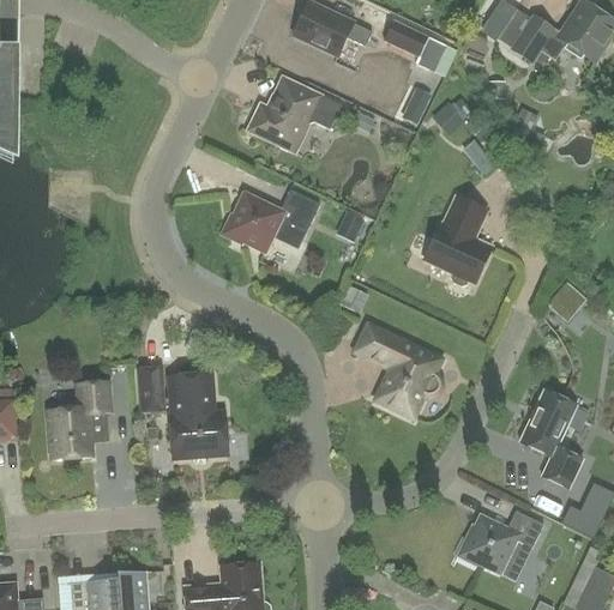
[(308,1),(294,34),(338,55),(347,36),(365,46),(372,31),(308,1)]
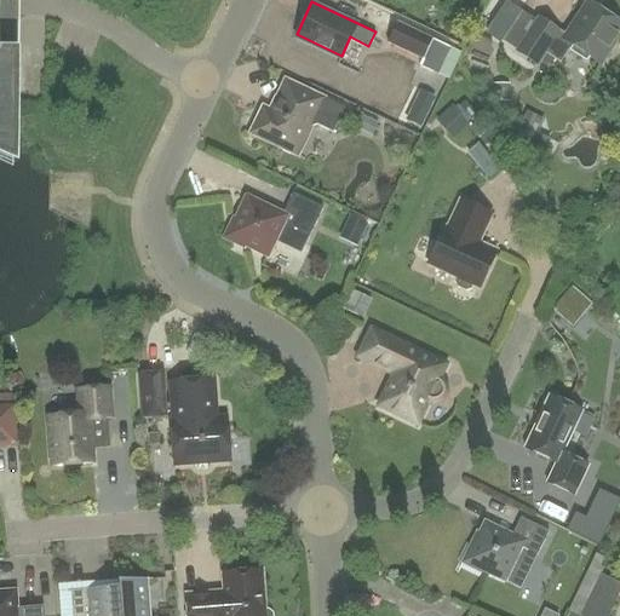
[(596,62),(619,27),(619,24),(589,3),(564,36),(539,18),(517,49),(534,61),(541,50),(557,61),(569,44),(596,62)]
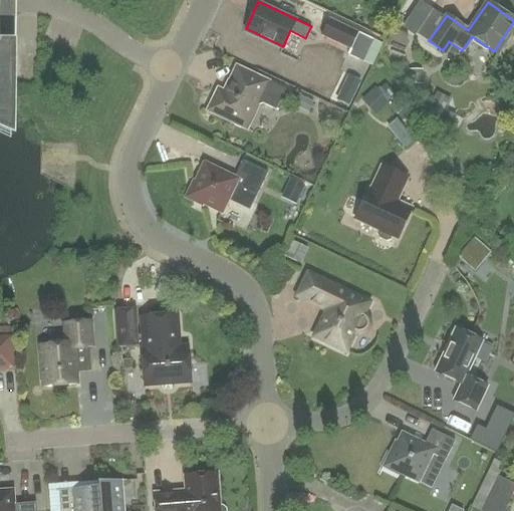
[(351,47),(359,29),(330,16),(322,33),(351,47)]
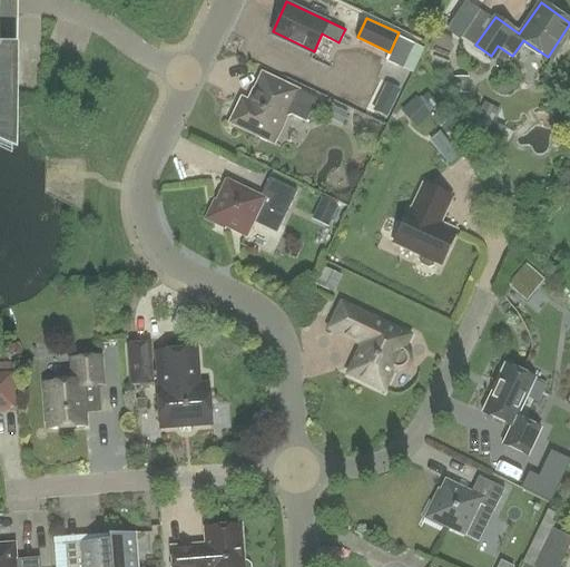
[(424,46),(415,41),(399,32),(390,52),(386,58),(413,70),(424,46)]
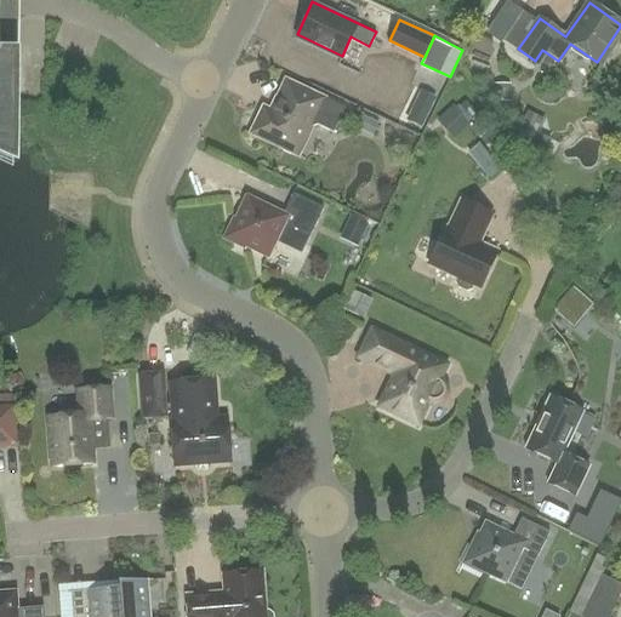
[(0,137),(15,138),(16,38),(0,36),(0,137)]
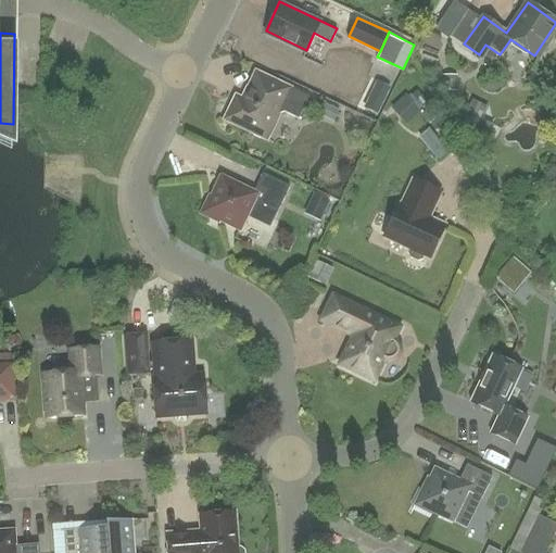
[(299,116),(308,95),(256,70),(243,97),(236,93),(225,117),(254,132),(253,133),(261,137),(262,135),(267,137),(280,111),(285,110),(299,116)]
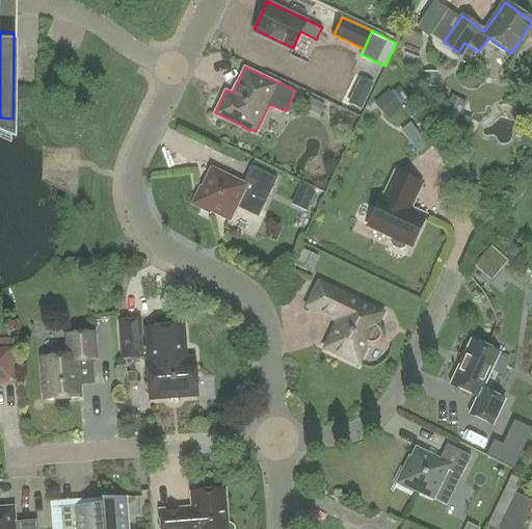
[(356,70),(346,96),(368,104),(378,78),(356,70)]
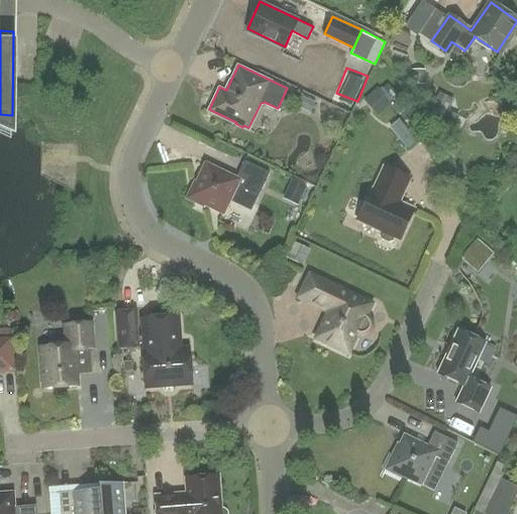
[(392,102),(378,86),(364,98),(378,114),(392,102)]
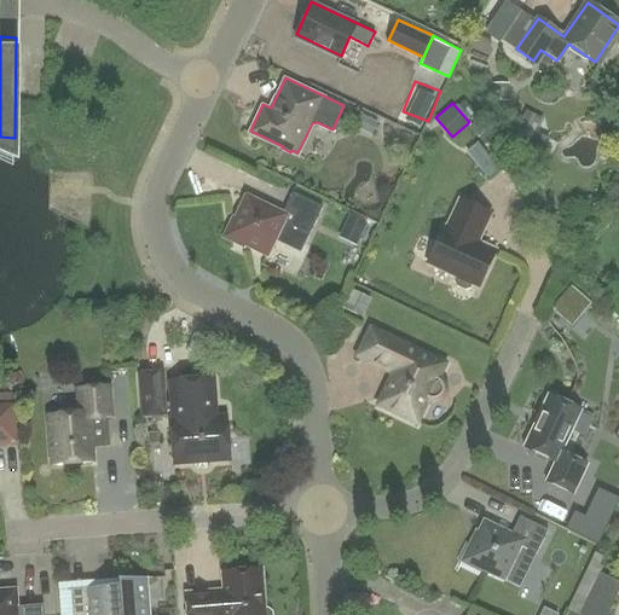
[(356,126),(372,133),(379,121),(362,114),(356,126)]
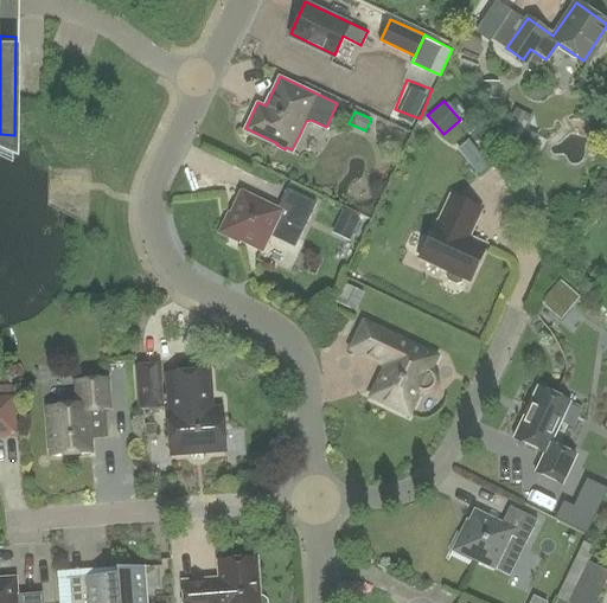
[(302,230),(317,200),(287,186),(278,206),(242,190),(231,212),(229,211),(219,231),(240,241),(241,238),(262,249),(278,218),(302,230)]
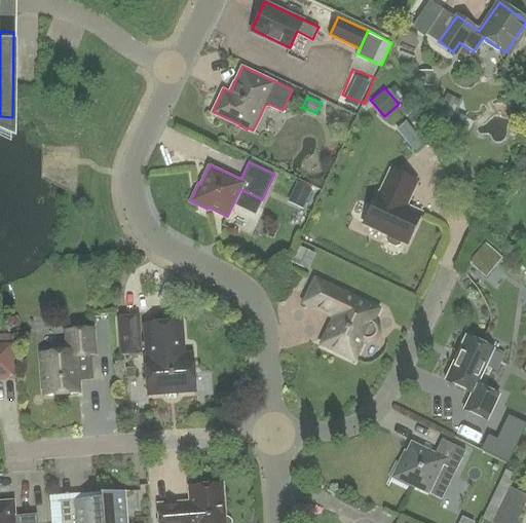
[(378,191),(364,222),(388,233),(386,236),(388,240),(396,244),(399,243),(401,239),(407,241),(421,211),(406,203),(417,180),(391,167),(379,192),(378,191)]
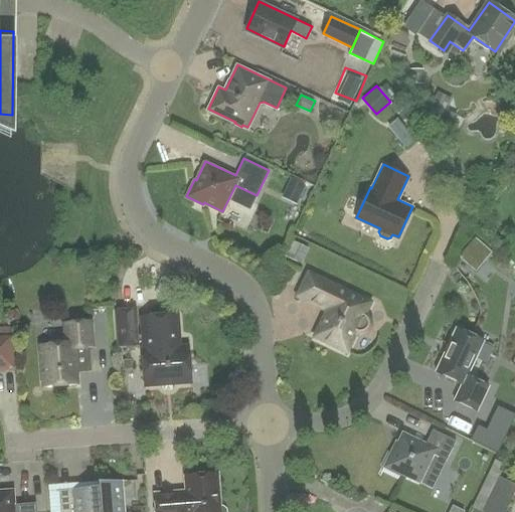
[(297,203),(306,184),(291,177),(282,195),(297,203)]
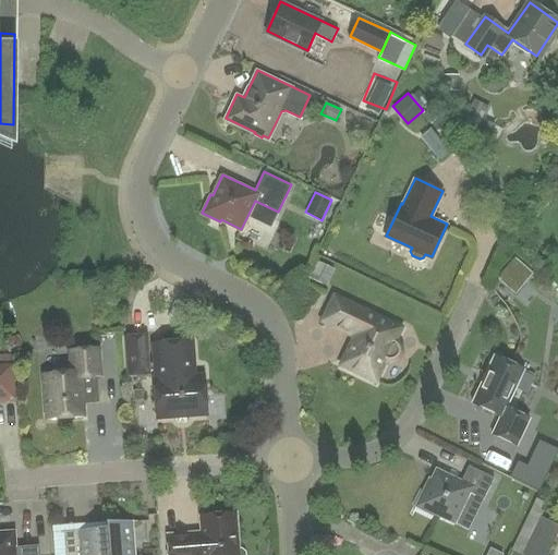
[(526,290),(538,264),(516,253),(504,279),(526,290)]
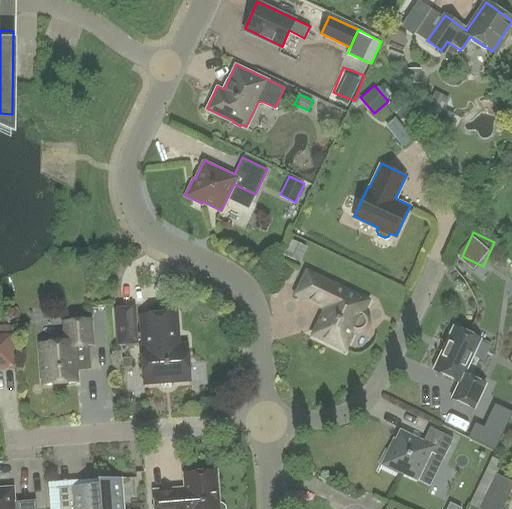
[(299,261),(307,245),(289,237),(281,253),(299,261)]
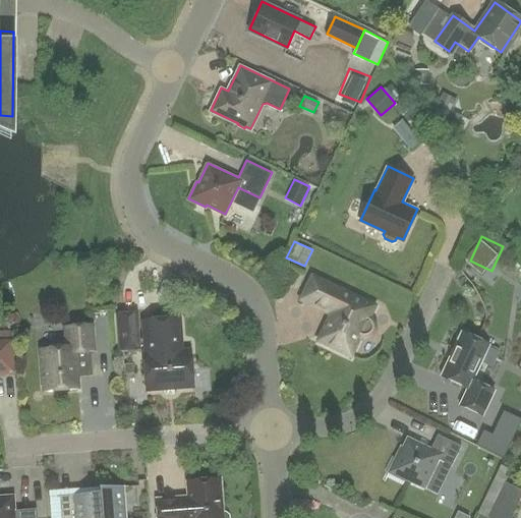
[(368,317),(374,304),(311,274),(300,297),(331,312),(317,339),(350,354),(360,334),(364,336),(371,332),(374,326),(372,318),(368,317)]
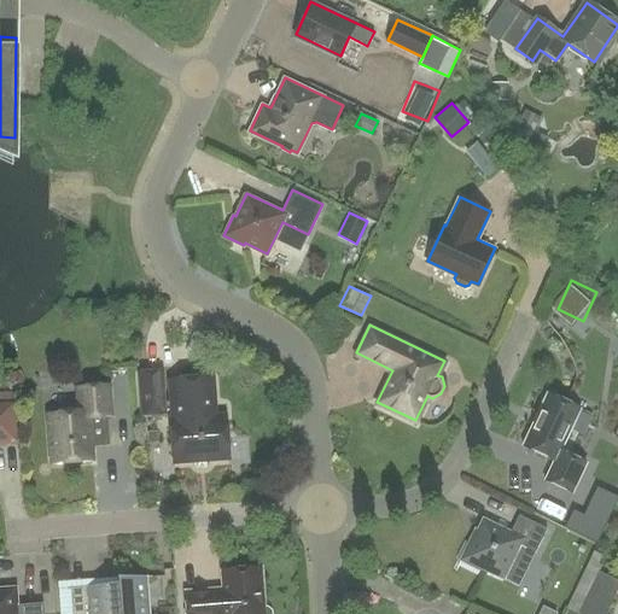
[(162,369),(140,370),(143,413),(164,411),(164,408),(172,408),(173,417),(170,417),(174,461),(229,456),(226,413),(216,414),(213,375),(169,379),(172,398),(164,398),(162,369)]
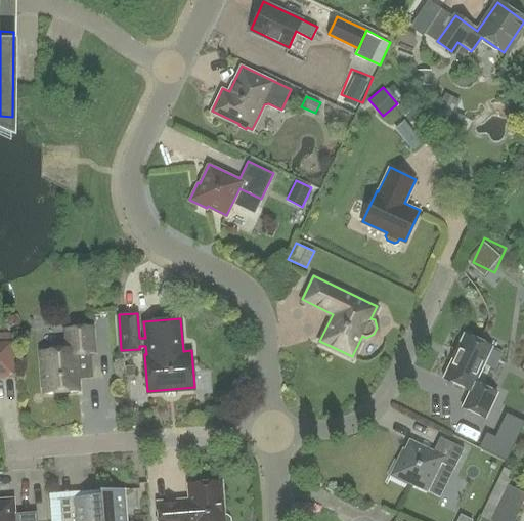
[(67,347),(41,349),(44,392),(79,390),(76,353),(94,351),(92,324),(66,327),(67,347)]
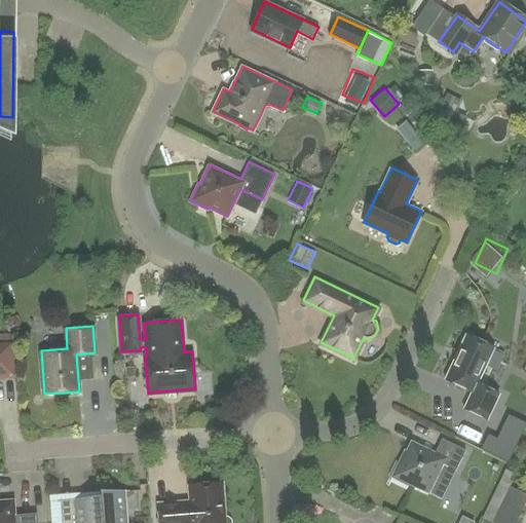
[(464,407),(487,418),(499,393),(477,382),(494,346),(466,334),(445,378),(472,390),(464,407)]
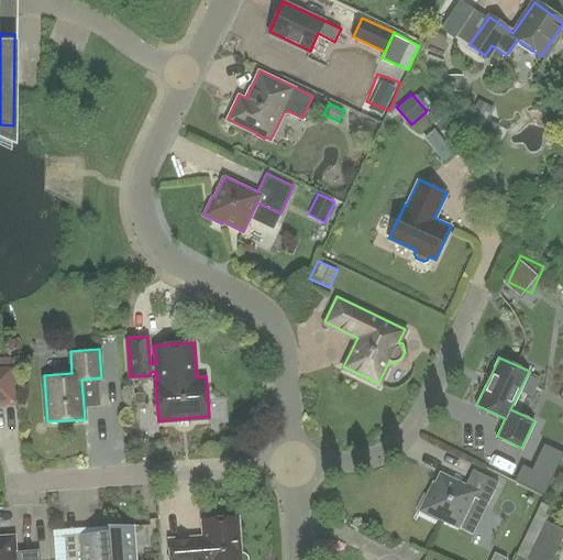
[(10,369),(0,369),(0,398),(12,398),(10,369)]
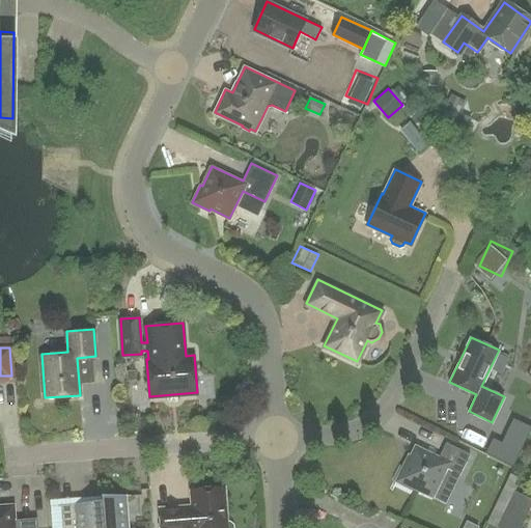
[(524,445),(527,435),(505,428),(502,439),(524,445)]
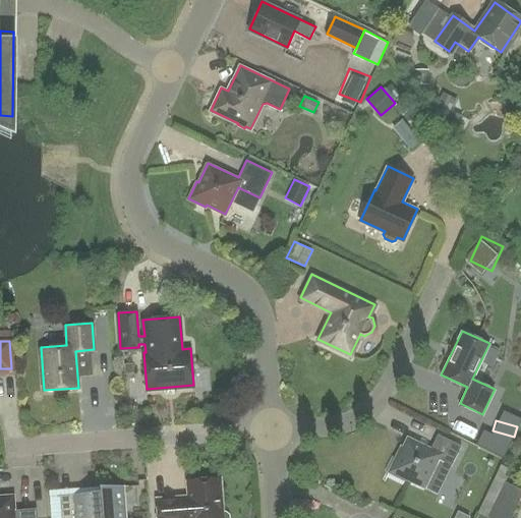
[(430,448),(407,436),(397,457),(395,456),(388,471),(404,479),(406,477),(424,486),(439,458),(452,464),(461,445),(438,433),(430,448)]
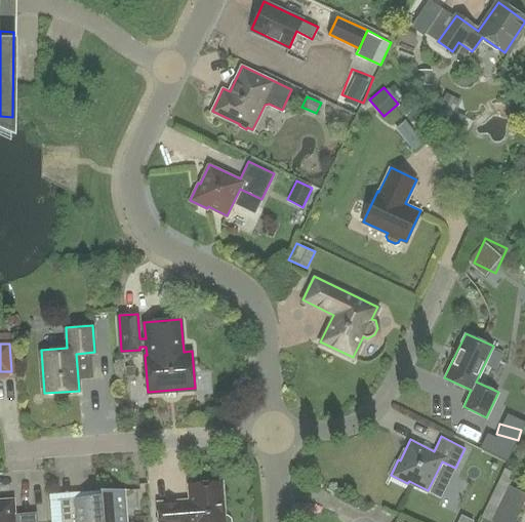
[(490,521),(514,521),(524,498),(524,492),(510,485),(512,480),(509,478),(511,472),(503,469),(481,517),(490,521)]
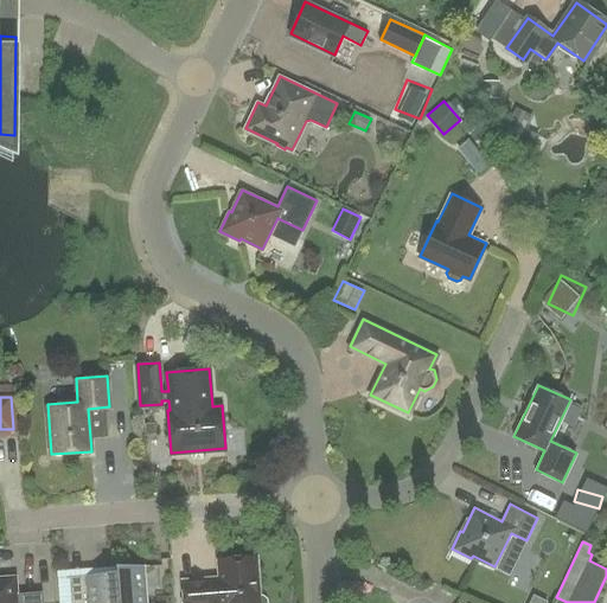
[(219,577),(181,579),(183,602),(267,602),(267,597),(263,594),(260,595),(256,556),(218,558),(219,577)]
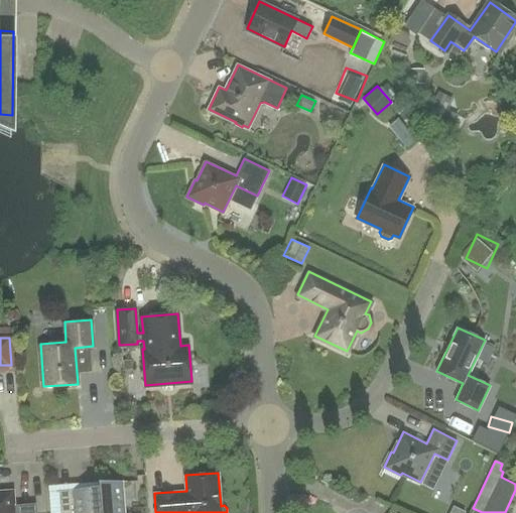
[(125,512),(122,480),(99,482),(99,488),(91,488),(91,487),(59,490),(60,512),(125,512)]
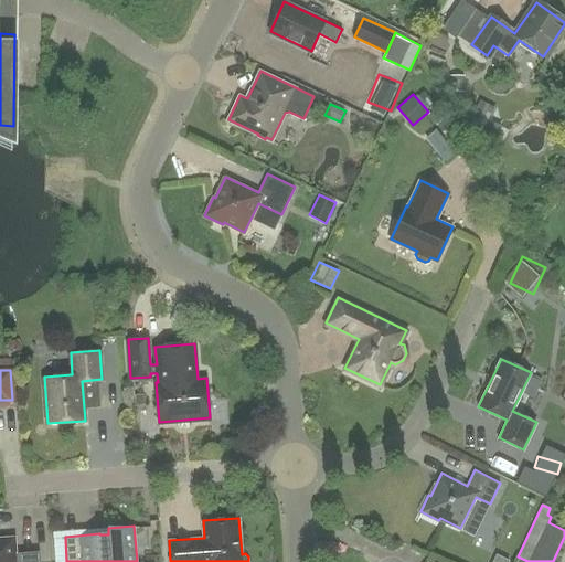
[(0,537),(0,561),(40,561),(40,551),(16,553),(14,537),(0,537)]
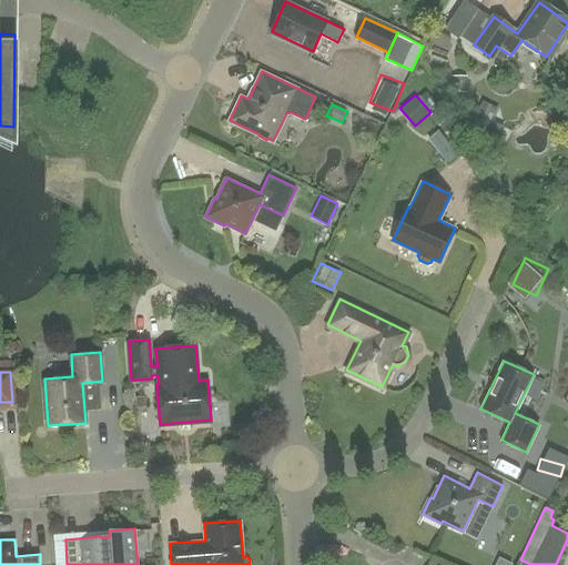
[(508,564),(511,558),(498,553),(493,563),(492,564),(508,564)]
